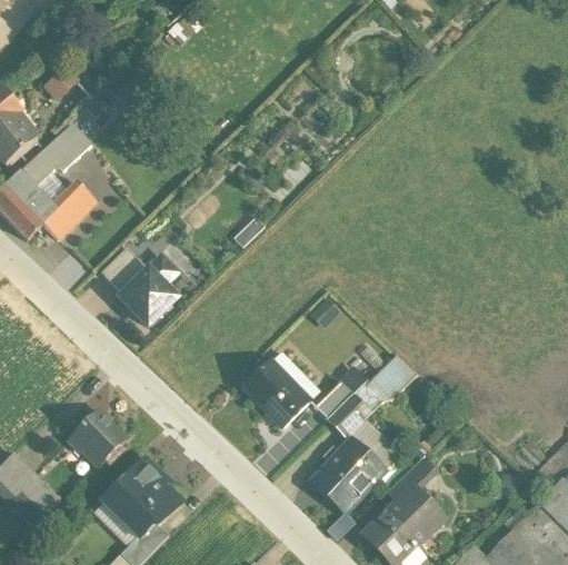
[(91,95),(66,68),(47,85),(72,111),(91,95)]
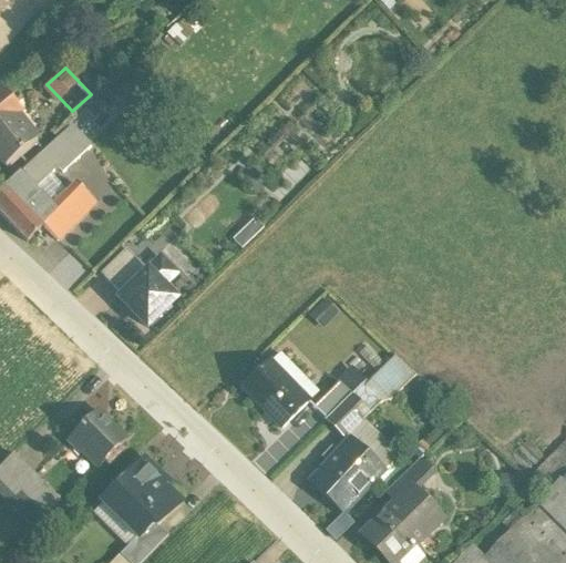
[(120,73),(109,88),(116,95),(127,81),(120,73)]
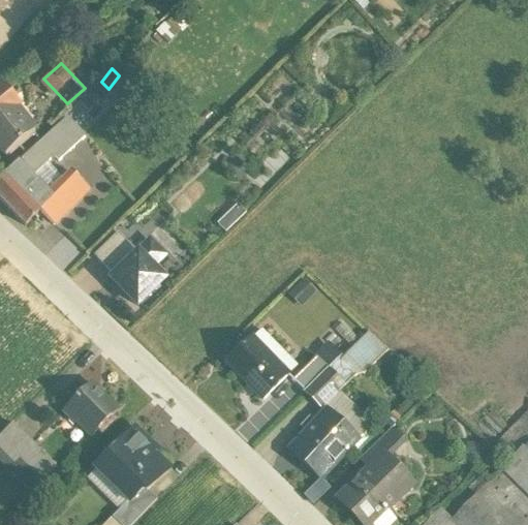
[(0,146),(6,153),(34,130),(16,106),(18,104),(3,86),(0,87),(0,146)]
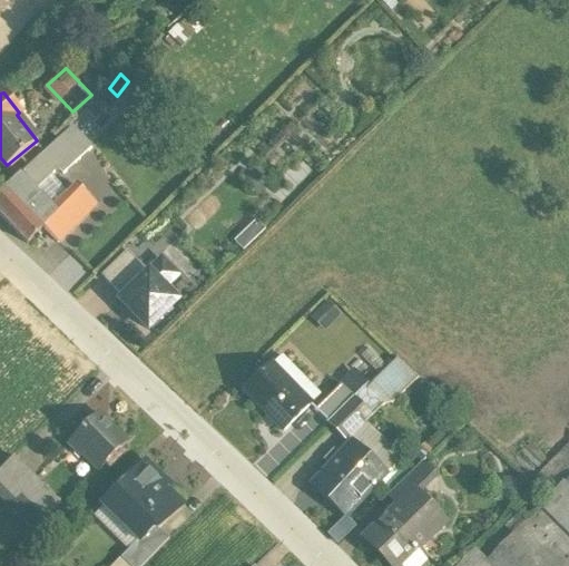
[(151,123),(137,107),(129,114),(143,130),(151,123)]
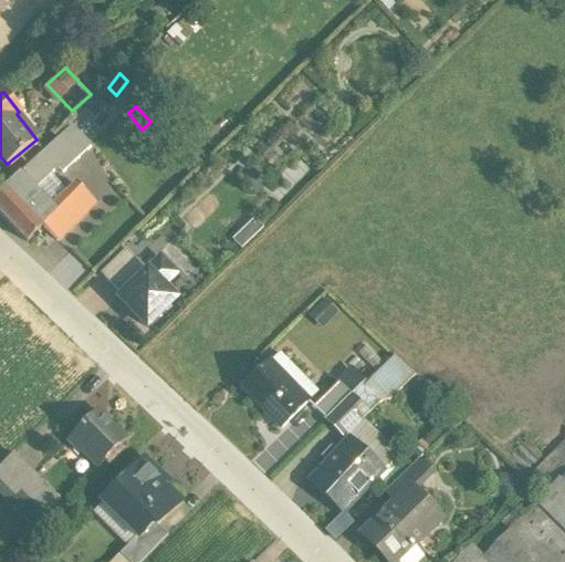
[(73,122),(60,134),(34,156),(50,172),(59,163),(63,168),(91,143),(73,122)]
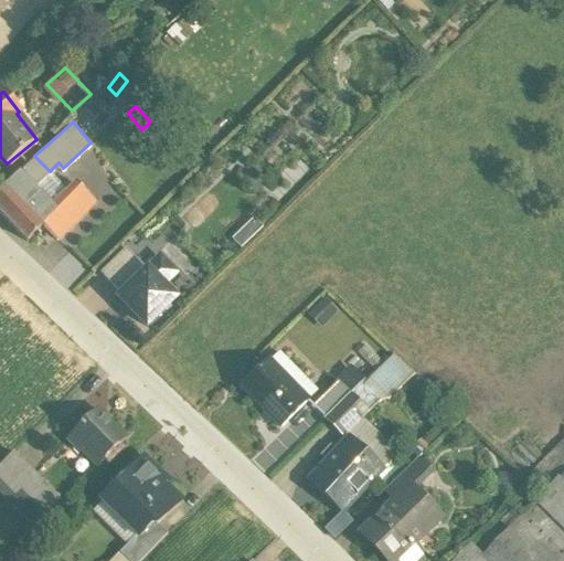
[(50,171),(34,156),(21,169),(35,184),(50,171)]
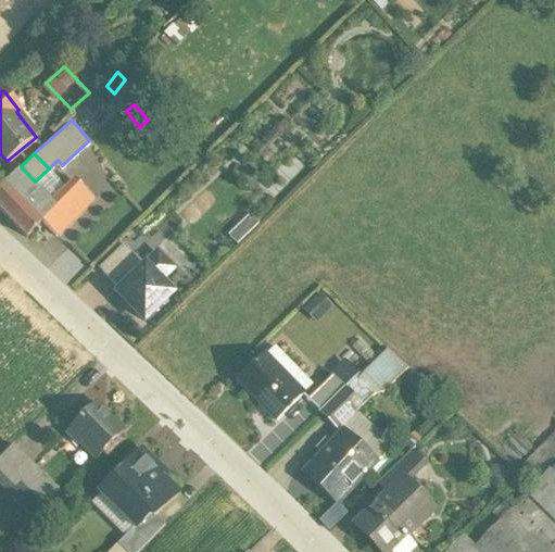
[(35,182),(21,166),(7,179),(42,218),(57,233),(95,196),(77,178),(53,201),(35,182)]
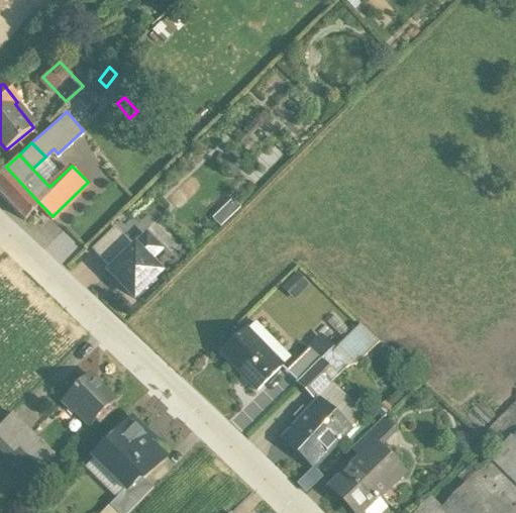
[(39,203),(6,167),(0,171),(0,190),(25,217),(39,203)]
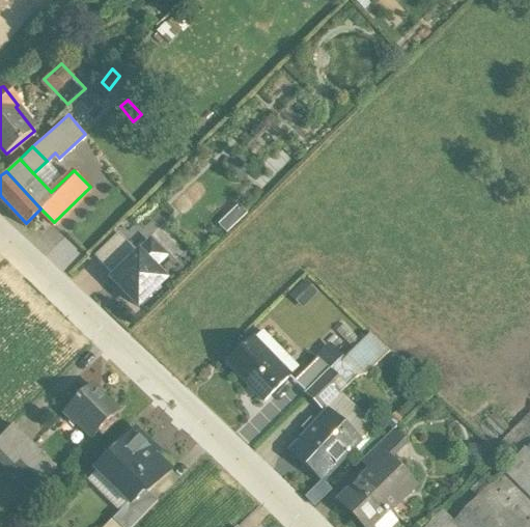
[(118,230),(94,253),(115,274),(139,251),(118,230)]
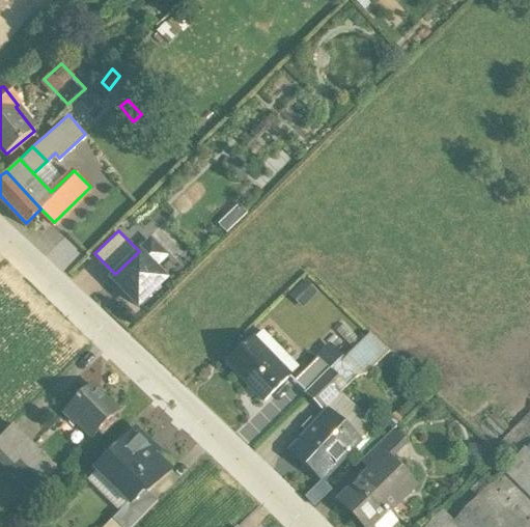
[(165,253),(150,240),(139,251),(152,265),(165,253)]
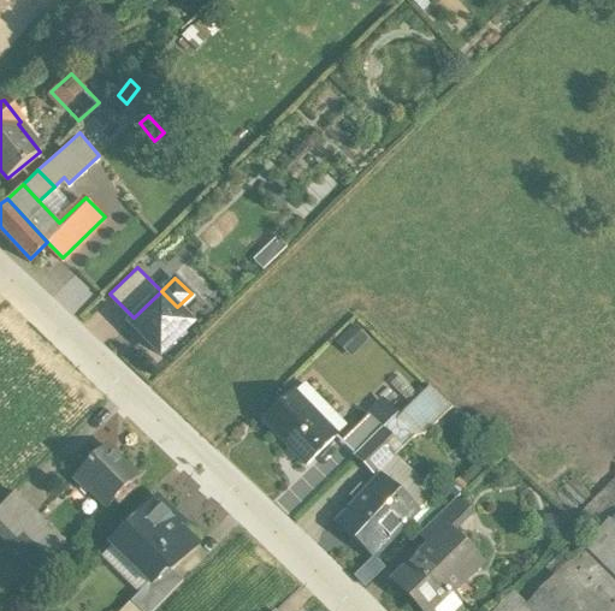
[(177,307),(161,291),(134,318),(130,321),(160,351),(191,321),(177,307)]
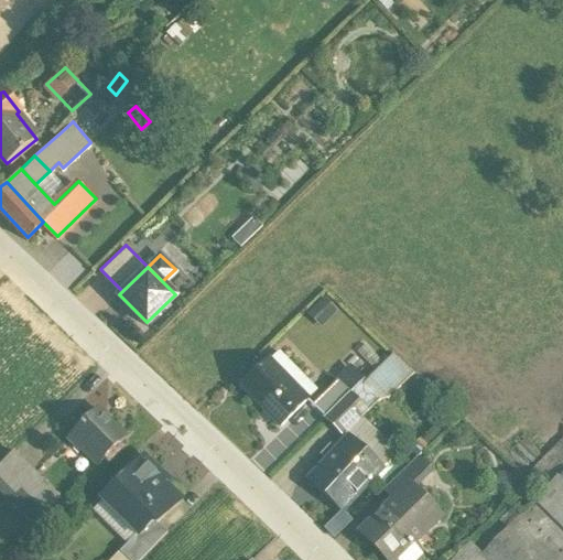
[(348,318),(337,305),(323,320),(334,332),(348,318)]
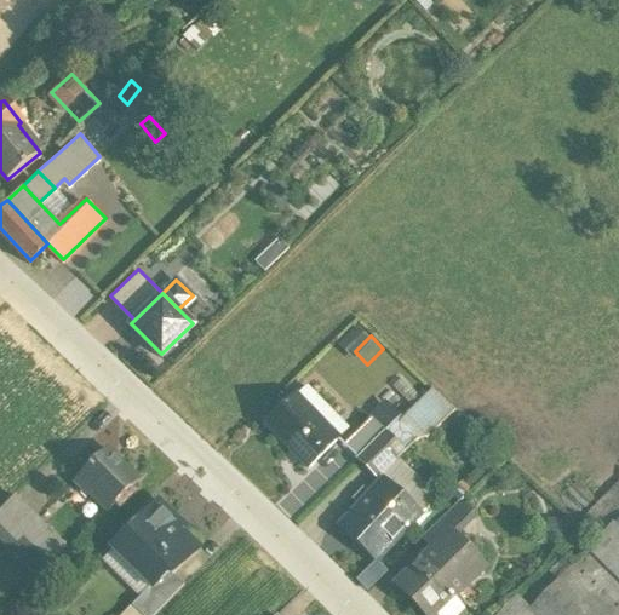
[(339,435),(296,391),(265,421),(308,465),(339,435)]
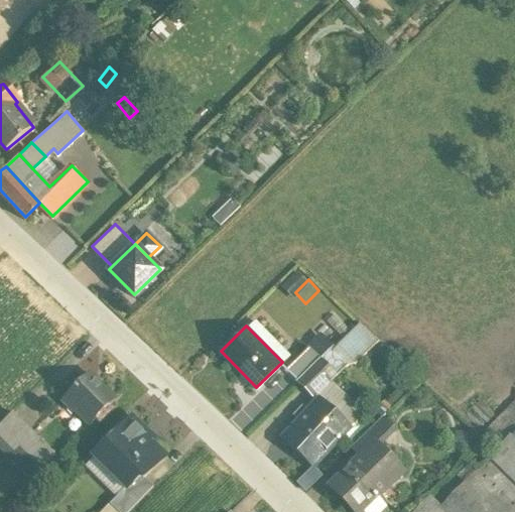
[(308,346),(285,368),(296,380),(319,357),(308,346)]
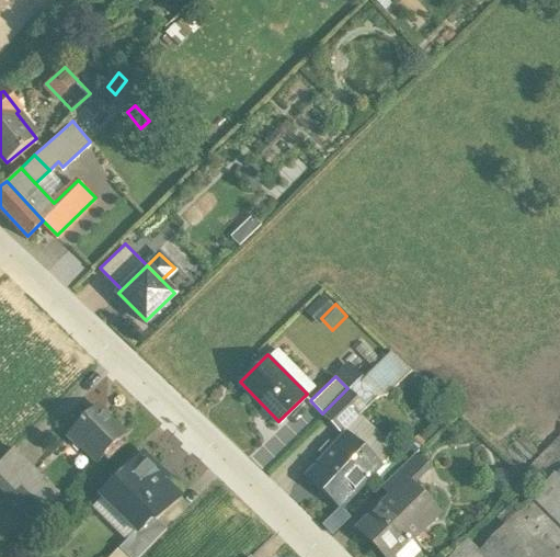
[(366,406),(347,388),(322,413),(342,430),(366,406)]
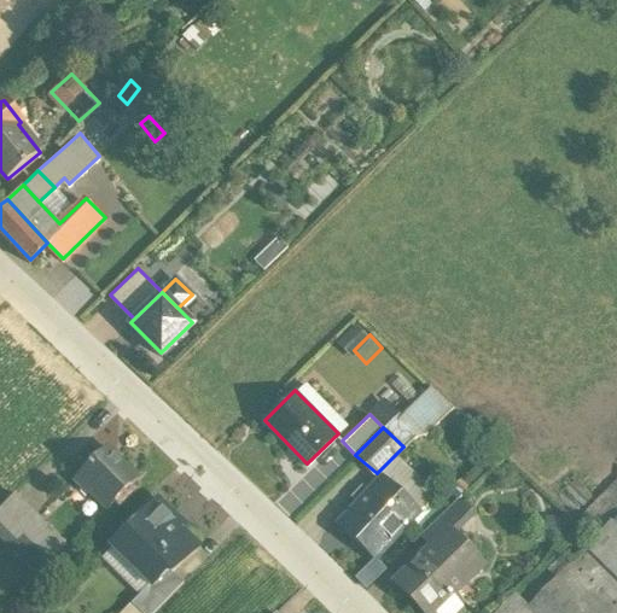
[(138,476),(106,444),(74,477),(75,478),(80,473),(109,502),(108,503),(109,506),(138,476)]
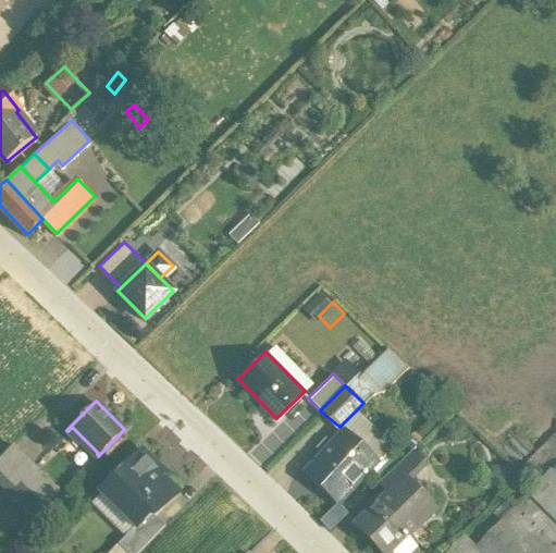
[(555,430),(523,465),(539,480),(550,469),(555,462),(555,430)]
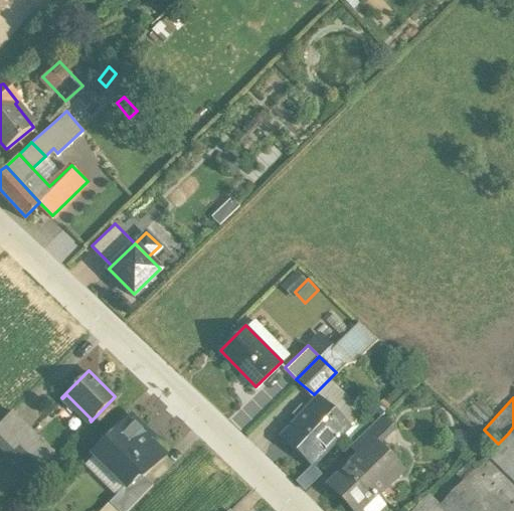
[(319,398),(283,436),(312,464),(348,427),(319,398)]
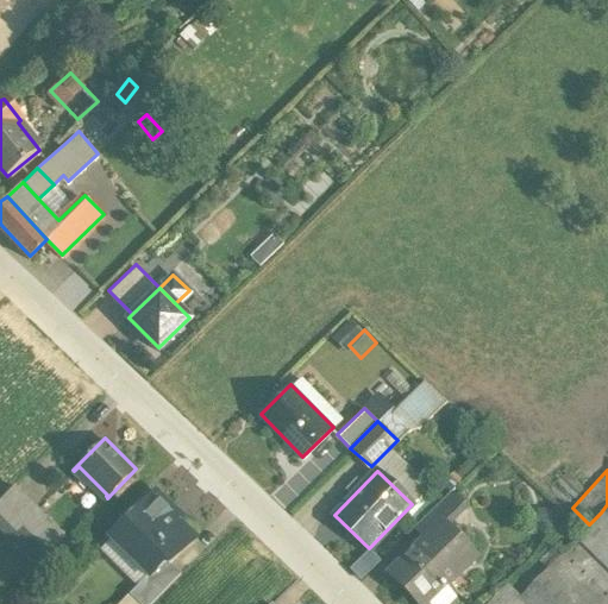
[(38,507),(16,483),(0,498),(0,511),(17,528),(23,522),(38,507)]
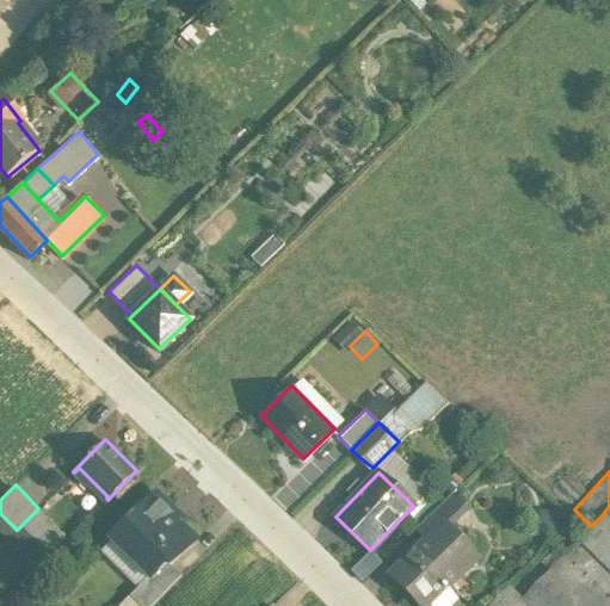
[(173,508),(156,490),(110,538),(111,539),(116,535),(153,572),(148,576),(149,577),(166,562),(168,566),(171,563),(197,538),(170,512),(173,508)]
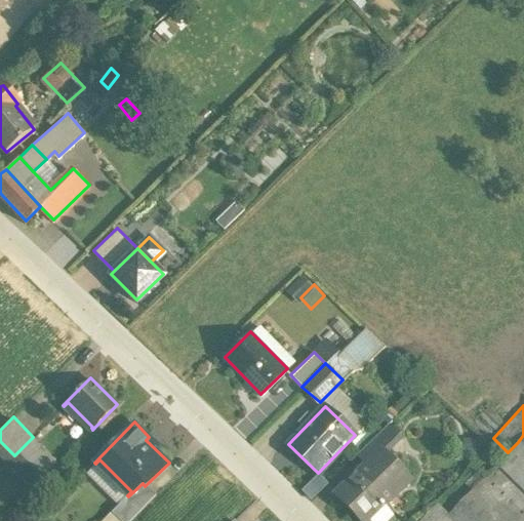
[(389,424),(363,448),(372,457),(380,450),(384,452),(400,436),(389,424)]
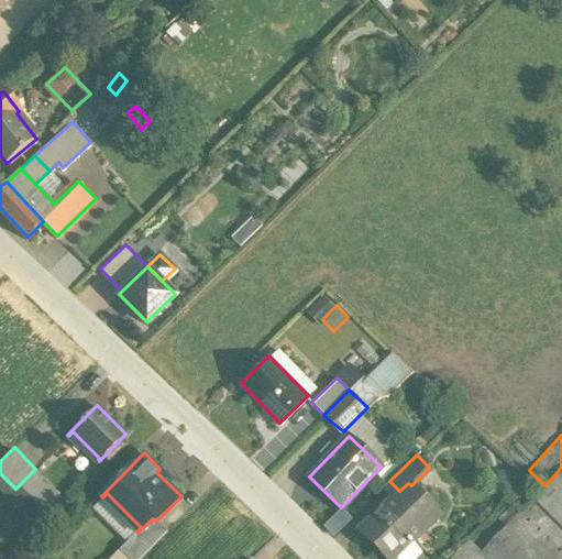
[(35,469),(21,483),(45,507),(59,492),(35,469)]
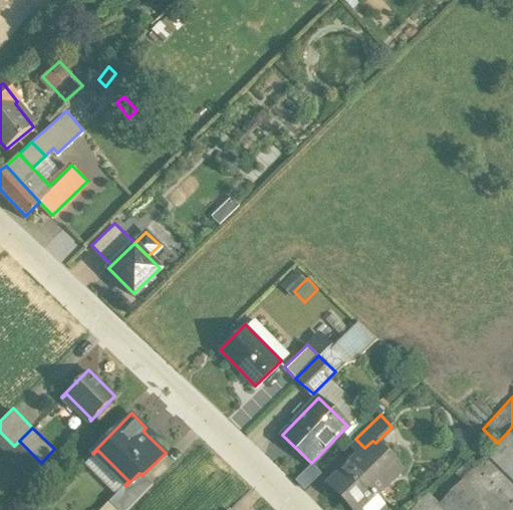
[(512,439),(507,433),(497,443),(486,454),(512,478),(512,439)]
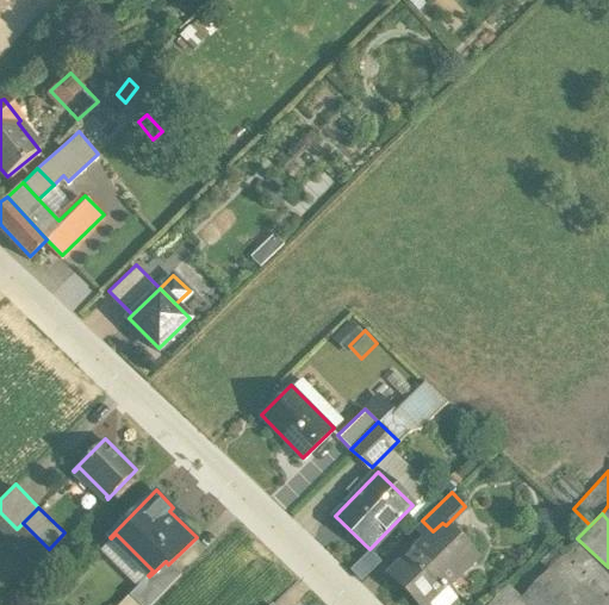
[(433,531),(390,572),(420,604),(422,604),(474,556),(446,525),(442,523),(433,531)]
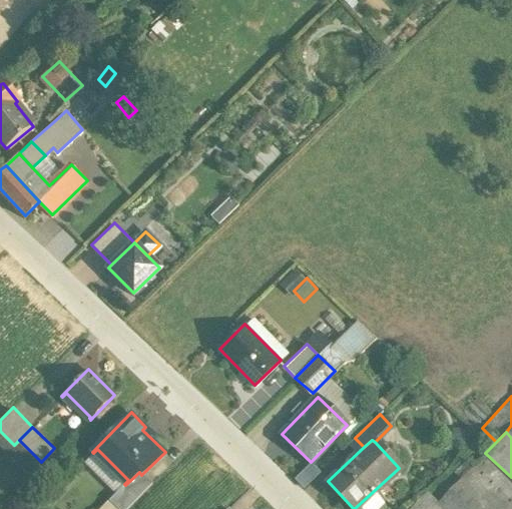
[(128,480),(97,449),(93,453),(85,461),(116,492),(124,484),(128,480)]
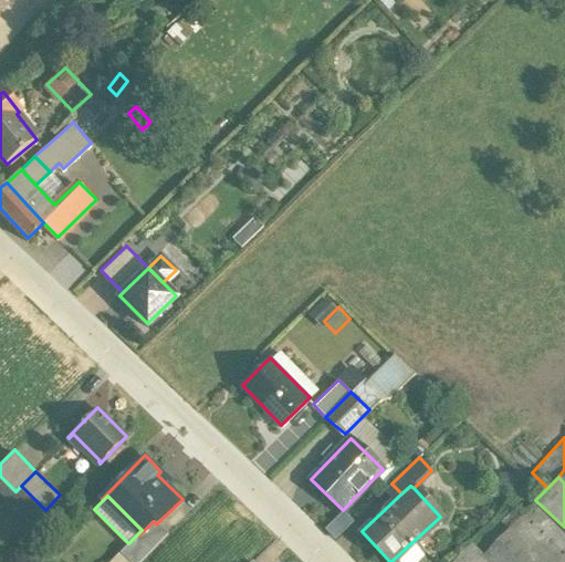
[(564,527),(535,500),(484,553),(483,554),(491,561),(564,561),(564,527)]
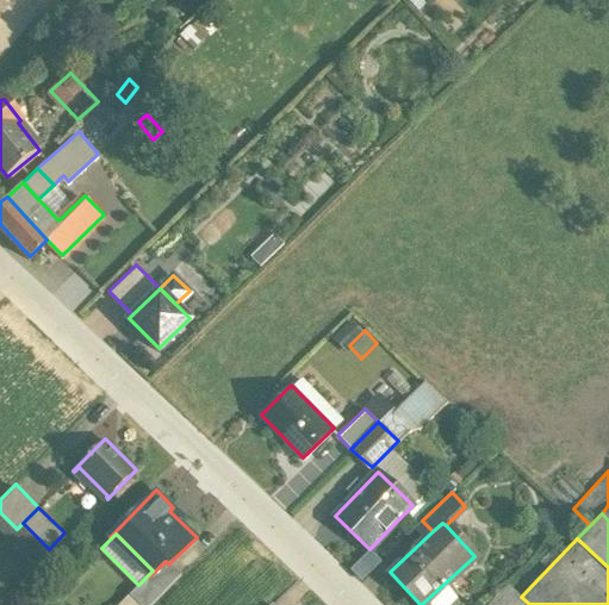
[(166,561),(149,577),(148,575),(138,585),(130,593),(141,604),(149,604),(181,573),(171,562),(168,565),(166,561)]
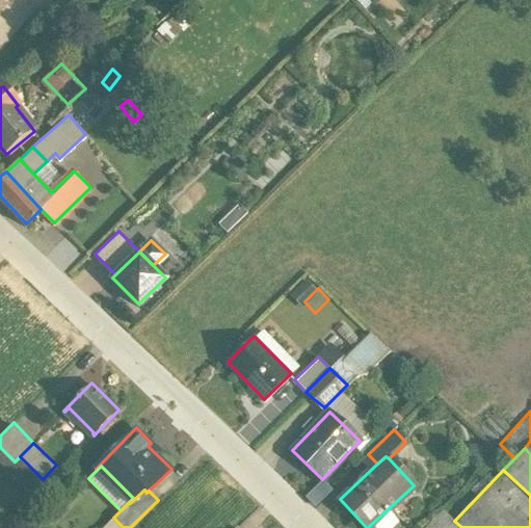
[(455,520),(444,508),(424,527),(461,527),(454,521),(455,520)]
